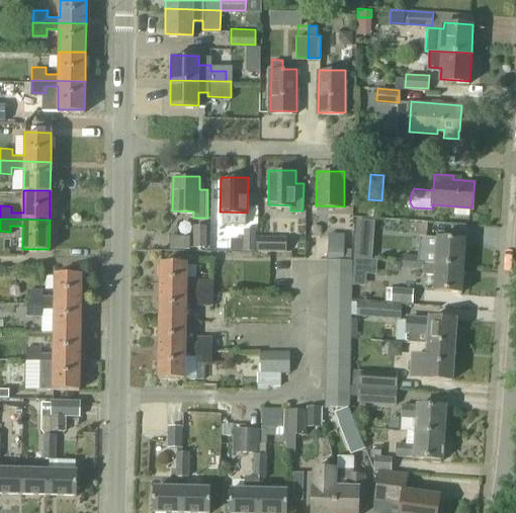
[(205,244),(205,224),(193,224),(193,244),(205,244)]
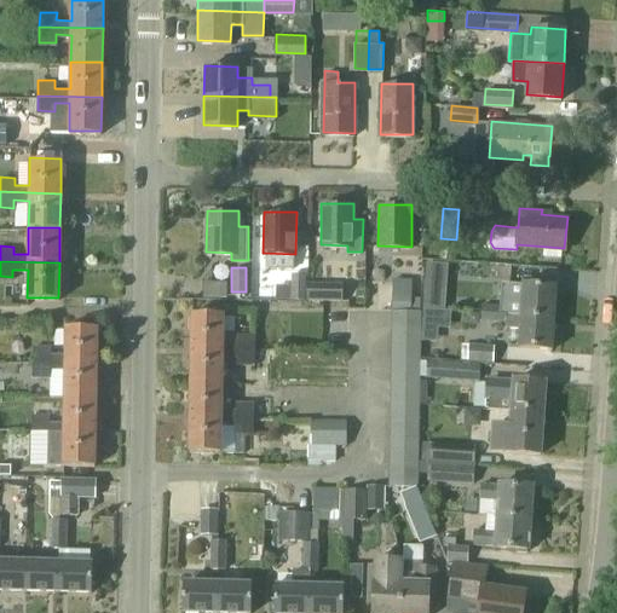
[(306,272),(292,272),(290,296),(305,296),(306,272)]
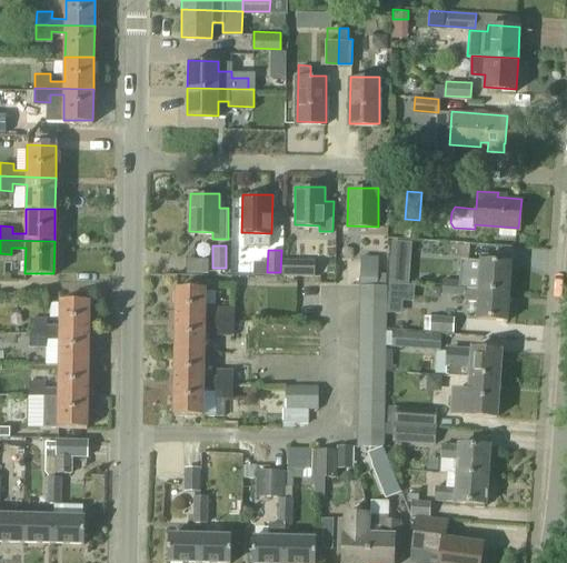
[(315,274),(316,259),(316,258),(284,258),(282,273),(315,274)]
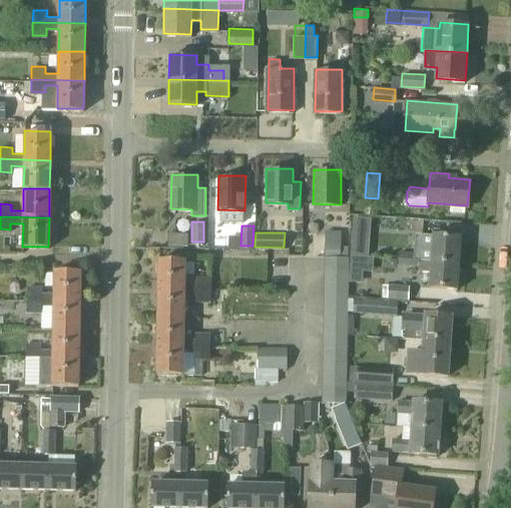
[(416,232),(415,252),(419,252),(418,259),(419,259),(421,259),(421,260),(459,263),(461,236),(462,237),(462,236),(433,233),(420,232),(416,232)]
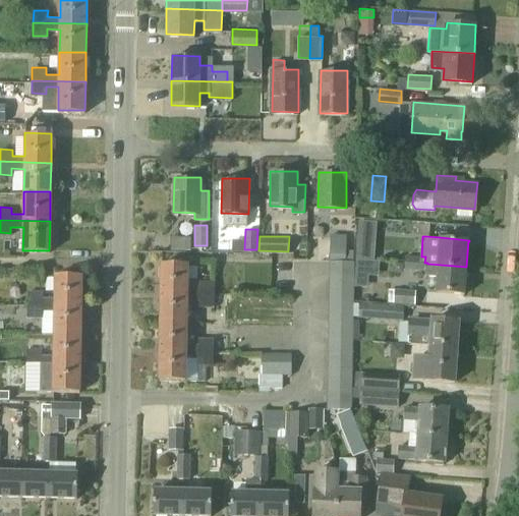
[(345,260),(345,248),(331,248),(330,259),(345,260)]
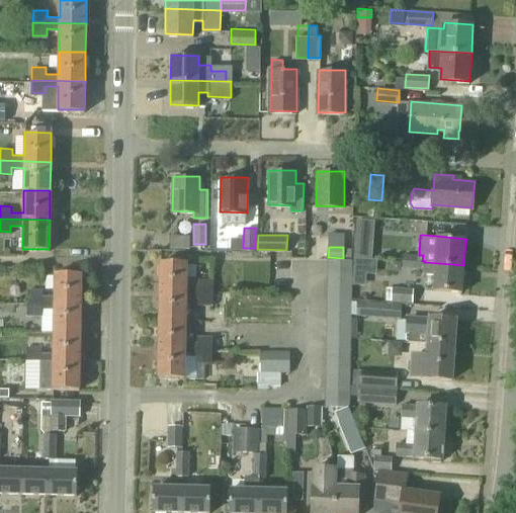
[(413,267),(413,255),(403,254),(403,266),(413,267)]
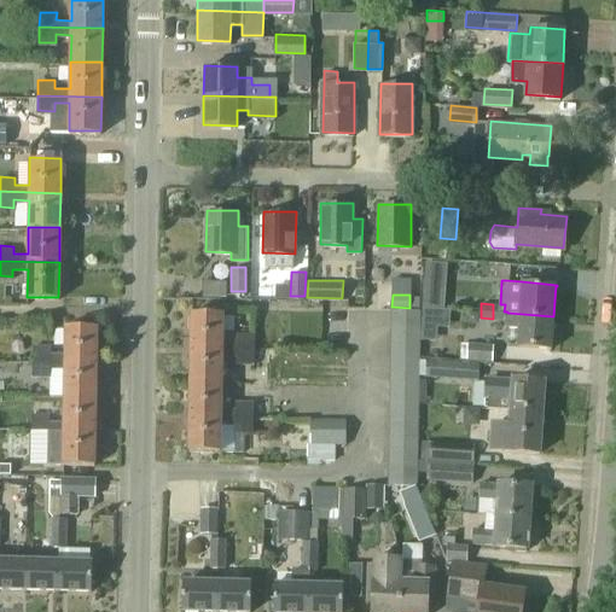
[(391,309),(391,324),(419,324),(419,309),(391,309)]
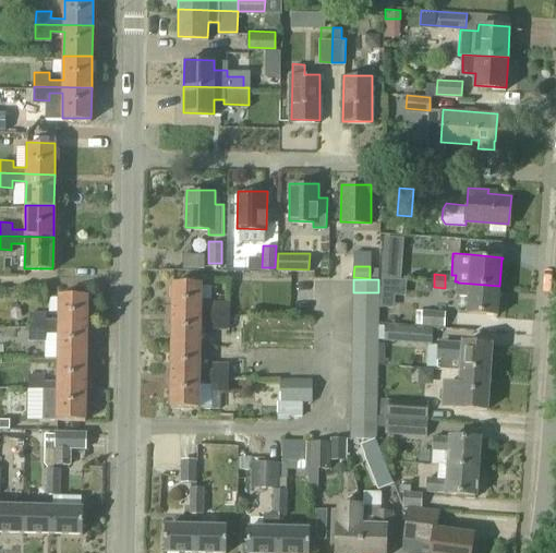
[(172,312),(229,313),(229,300),(214,300),(214,307),(200,307),(201,281),(172,280),(172,312)]
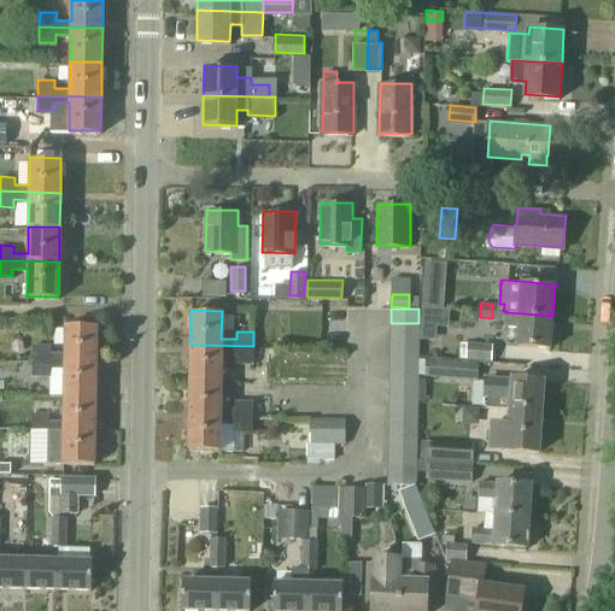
[(505,325),(517,327),(516,342),(516,345),(551,347),(551,345),(550,345),(552,316),(507,312),(505,325)]
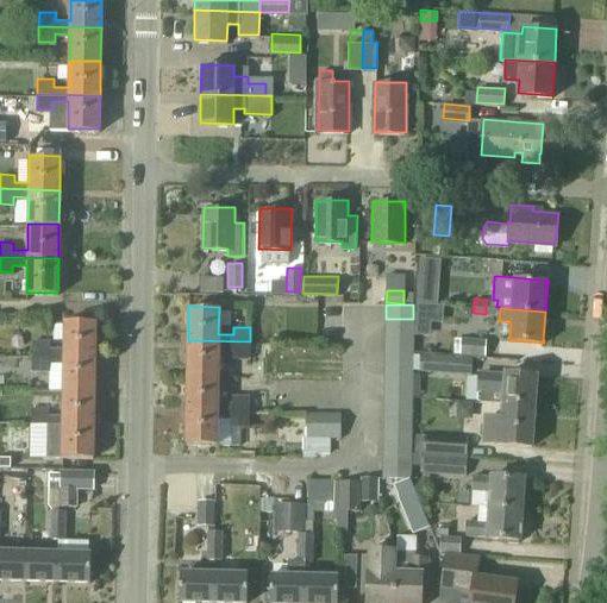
[(386,319),(386,333),(413,333),(413,319),(386,319)]
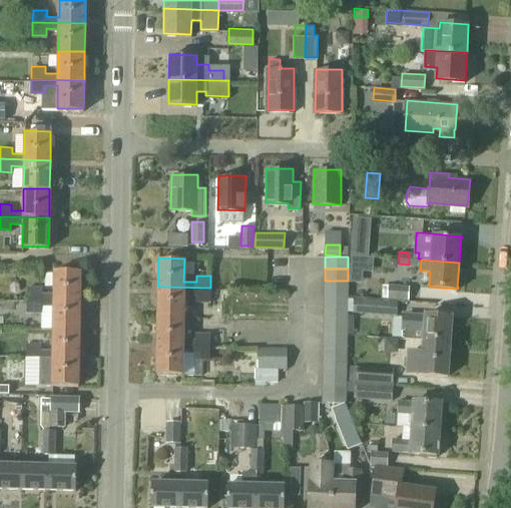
[(27,298),(80,299),(80,270),(54,270),(54,293),(41,293),(41,286),(27,286),(27,298)]
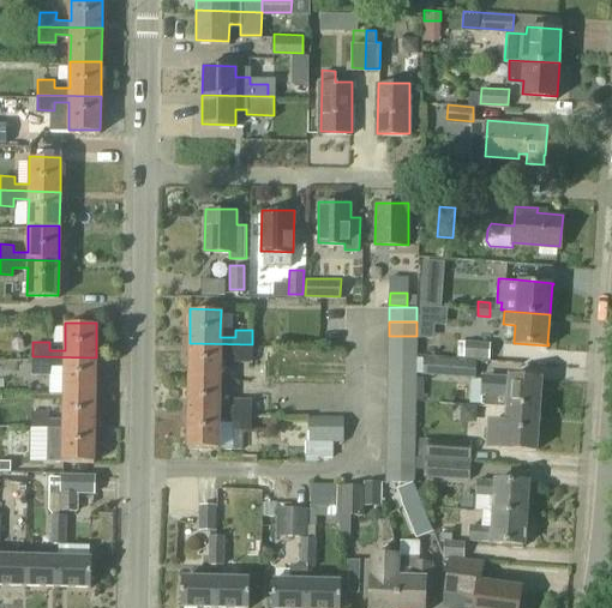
[(389,336),(389,350),(417,350),(417,336),(389,336)]
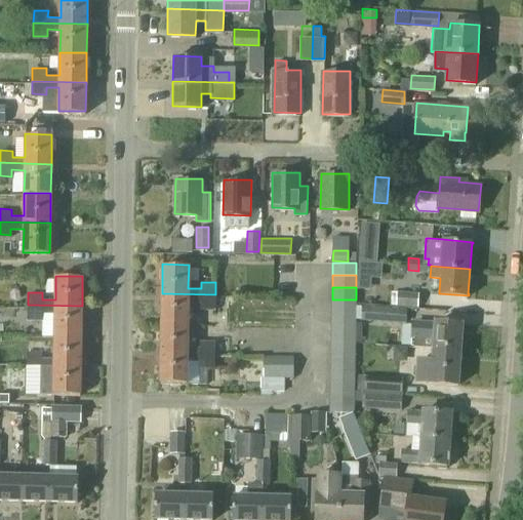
[(391,304),(397,304),(417,305),(418,292),(392,290),(391,304)]
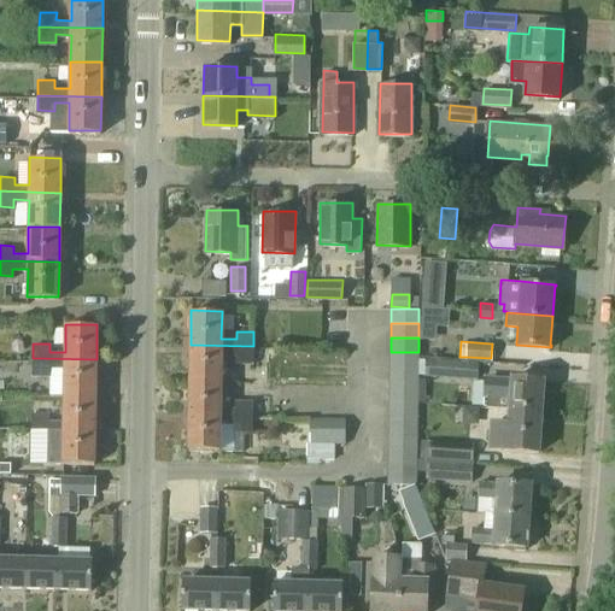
[(189,380),(221,380),(221,353),(236,353),(235,362),(253,362),(253,346),(191,345),(189,380)]
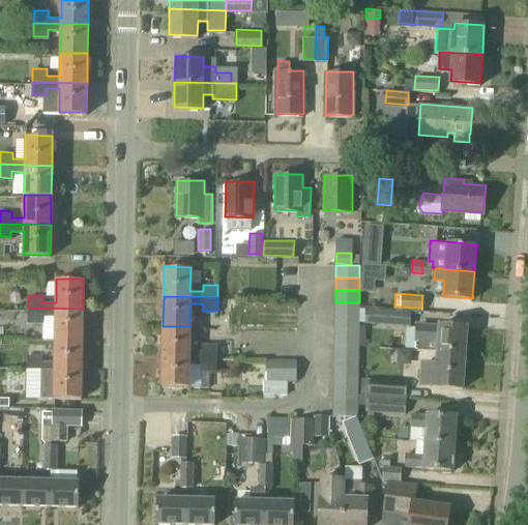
[(335,302),(335,315),(359,315),(359,302),(335,302)]
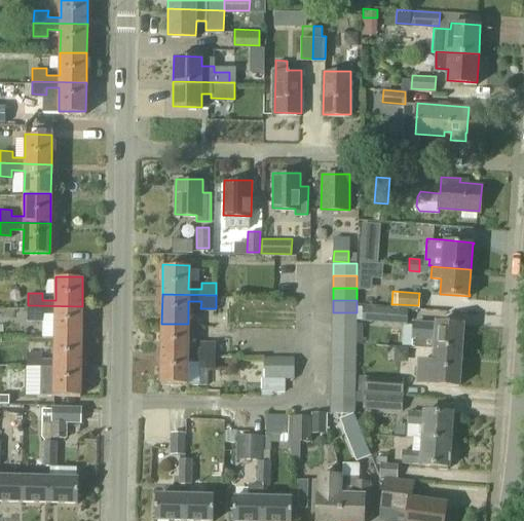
[(82,306),(28,305),(28,319),(42,319),(42,311),(54,312),(54,335),(81,336),(82,306)]
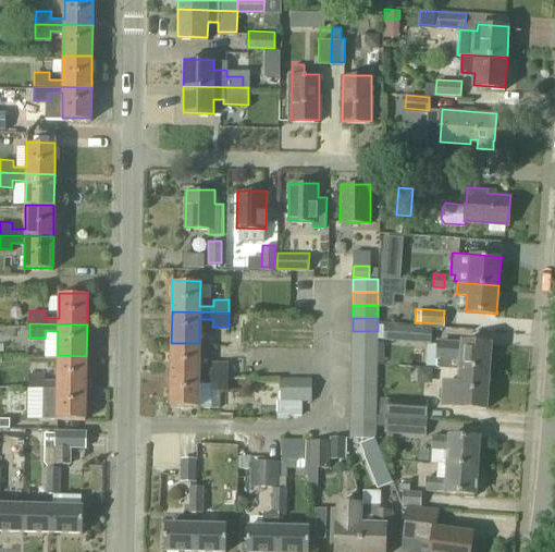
[(384,338),(392,339),(431,341),(432,328),(393,324),(384,324),(384,338)]
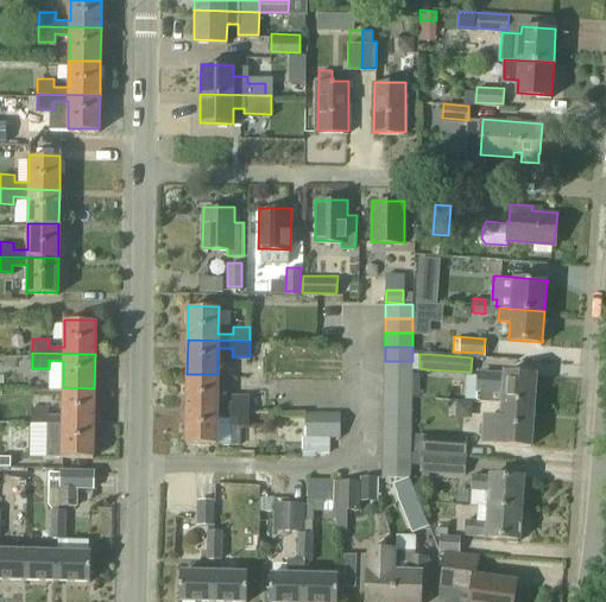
[(385,361),(384,375),(411,375),(412,361),(385,361)]
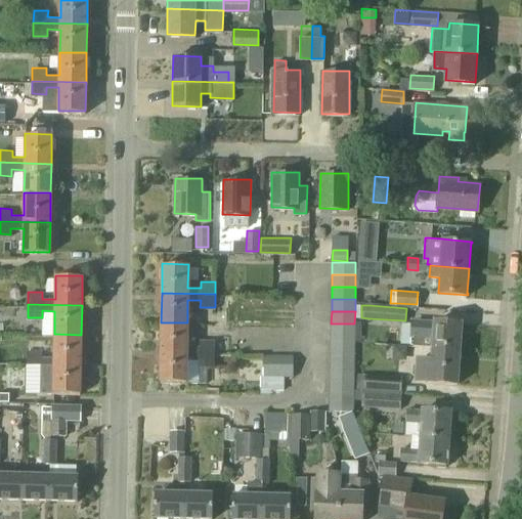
[(414,345),(432,346),(432,350),(459,352),(461,322),(435,320),(434,321),(412,320),(411,335),(415,335),(414,345)]
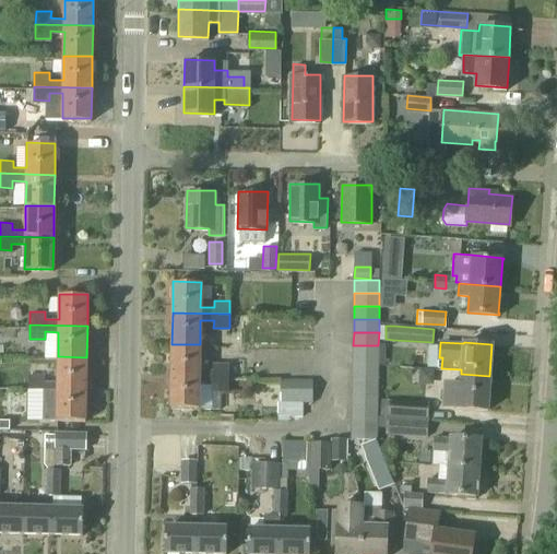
[(172,375),(228,376),(228,363),(213,363),(213,369),(199,369),(200,344),(172,344),(172,375)]
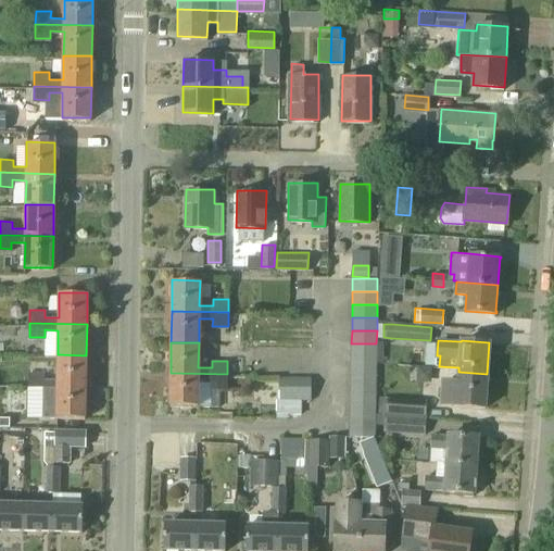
[(351,343),(351,357),(376,357),(376,343),(351,343)]
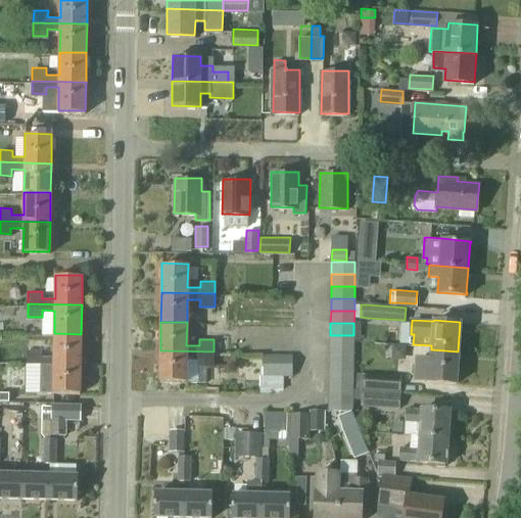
[(81,334),(54,333),(53,356),(41,356),(41,349),(27,348),(27,362),(41,362),(80,363),(81,334)]
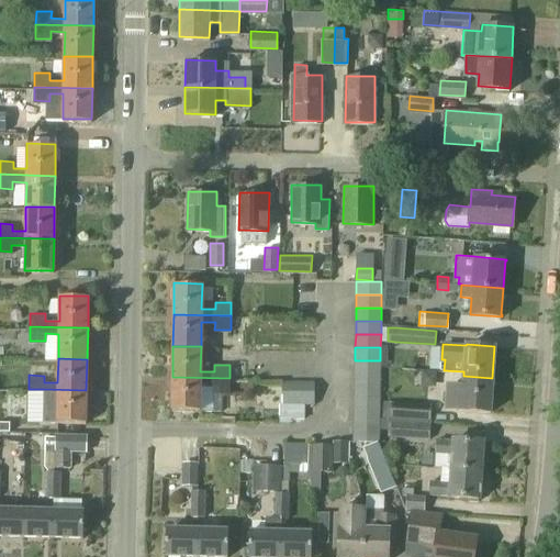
[(355,360),(355,374),(380,374),(380,360),(355,360)]
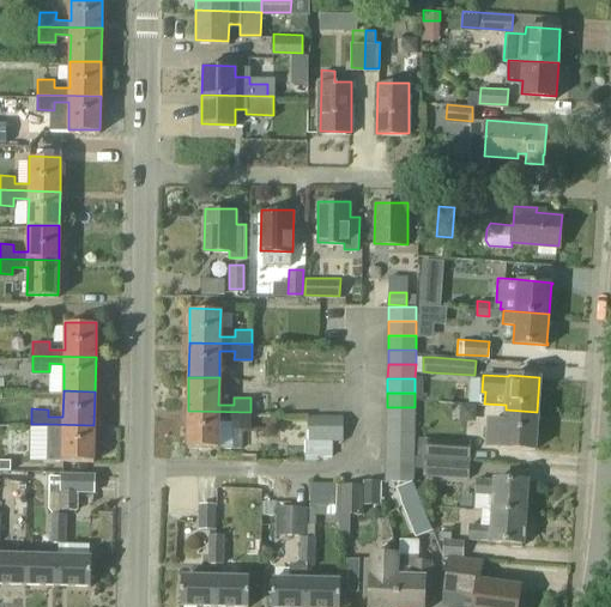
[(387,407),(387,422),(415,422),(415,407),(387,407)]
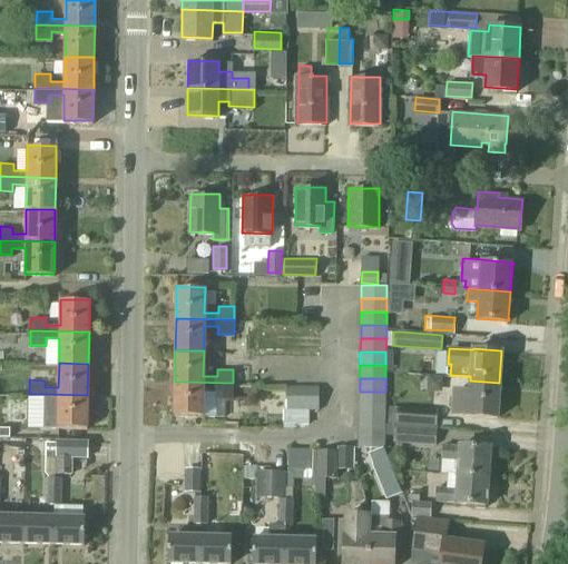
[(499,383),(470,381),(469,396),(453,395),(452,414),(497,416),(499,383)]
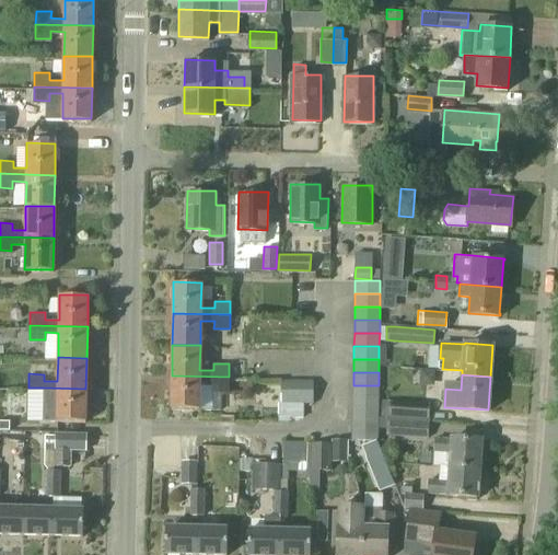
[(229,377),(172,376),(171,407),(199,408),(199,383),(213,383),(212,391),(228,391),(229,377)]
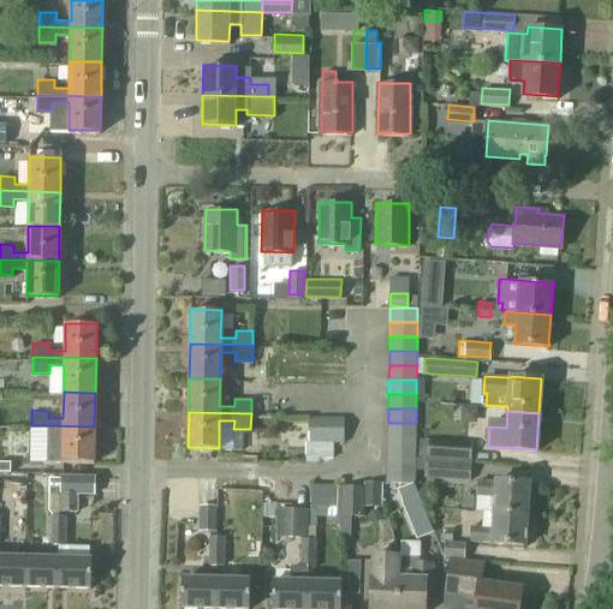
[(343,416),(313,416),(313,441),(341,441),(343,416)]
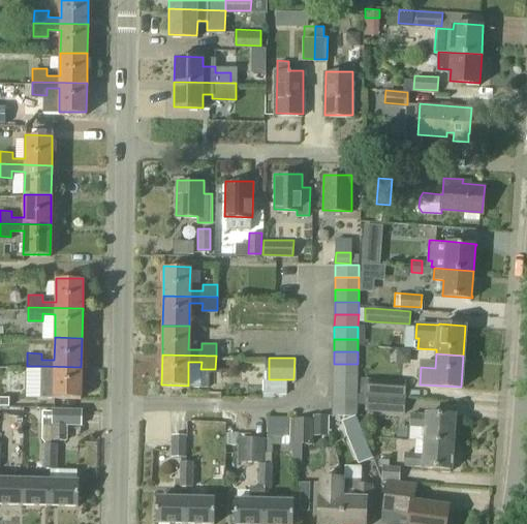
[(334,364),(333,376),(357,376),(358,364),(334,364)]
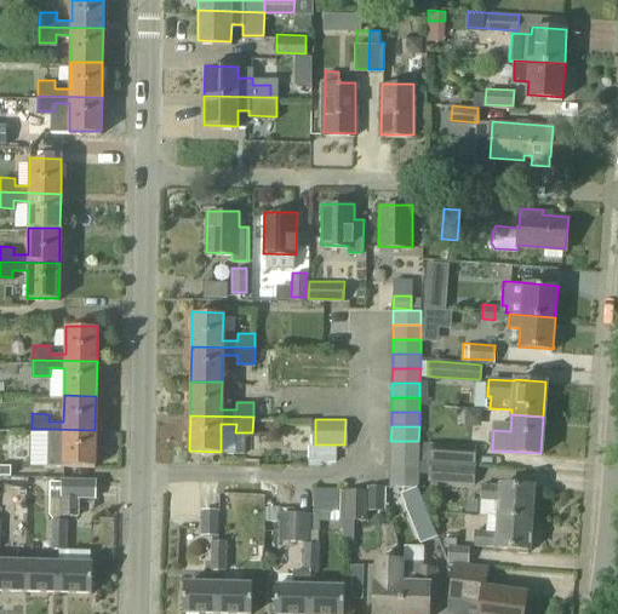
[(95,430),(49,429),(47,463),(63,463),(63,464),(95,465),(95,430)]
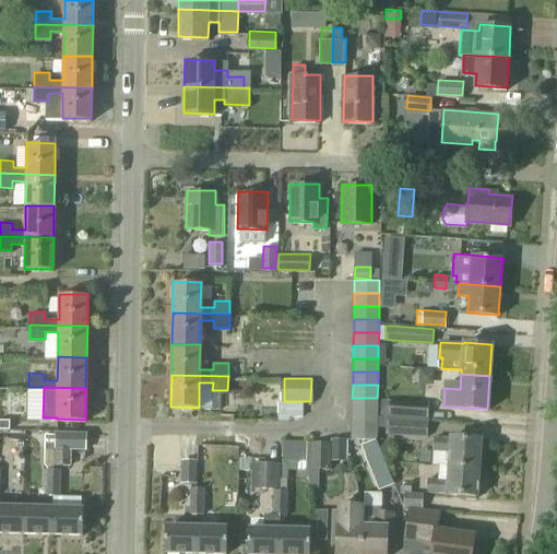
[(352,398),(352,411),(377,411),(377,398),(352,398)]
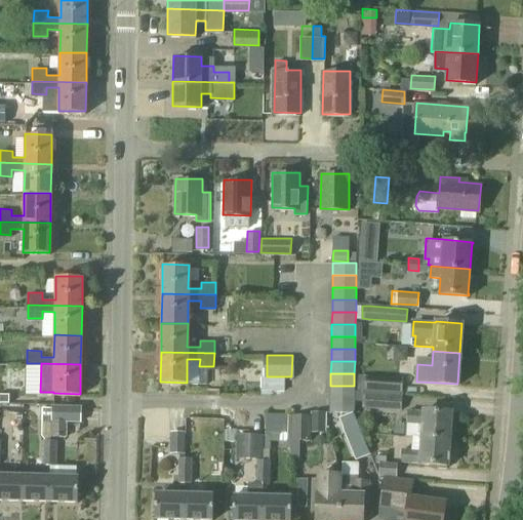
[(365,388),(378,389),(401,390),(402,377),(365,375),(365,388)]
